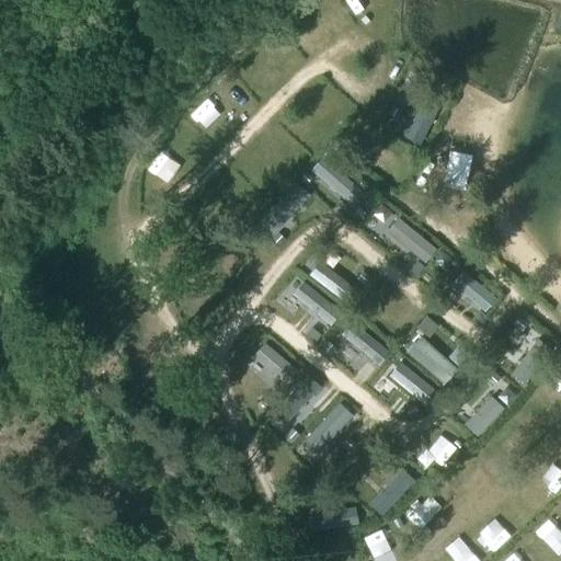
[(425,94),(403,139),(419,147),(442,102),(425,94)]
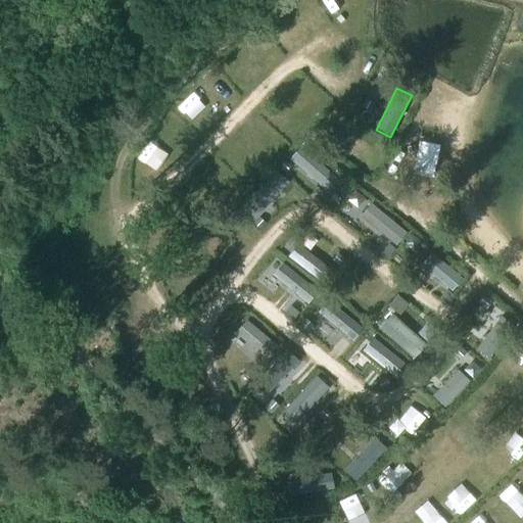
[(301,146),(290,158),(325,190),(336,178),(301,146)]
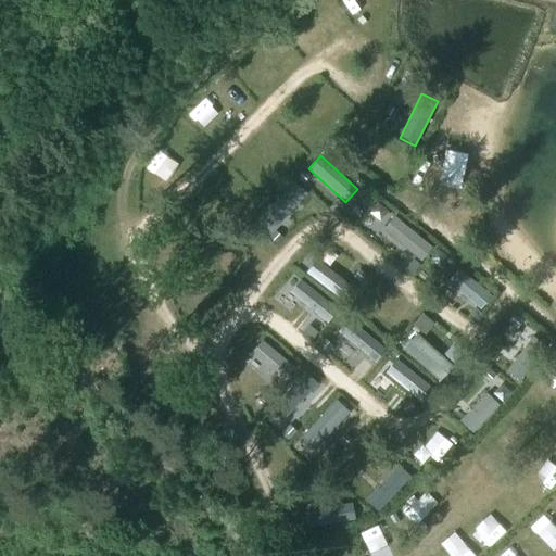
[(304,171),(299,177),(305,184),(311,177),(304,171)]
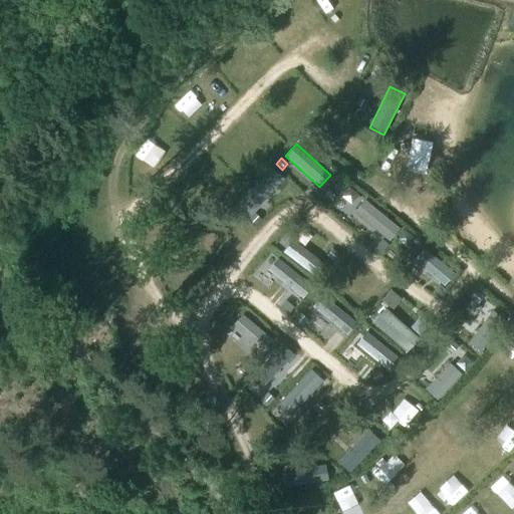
[(272,167),(245,196),(257,207),(284,178),(272,167)]
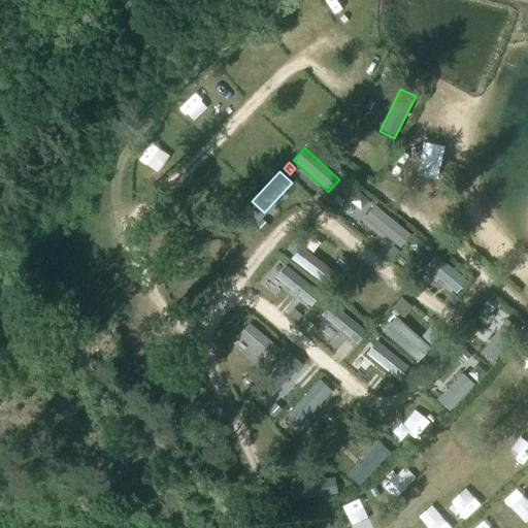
[(375,207),(365,220),(400,249),(410,235),(375,207)]
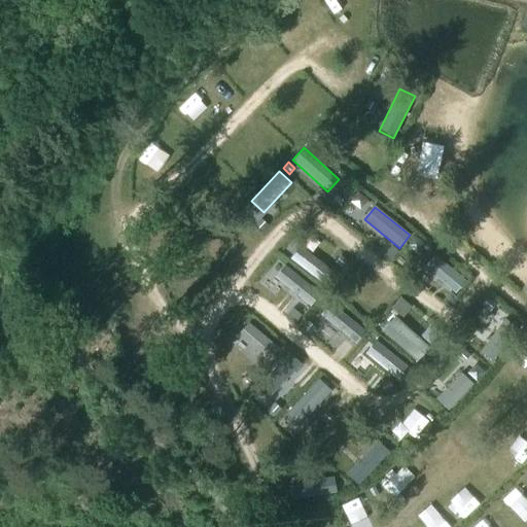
[(261,220),(255,226),(261,233),(268,226),(261,220)]
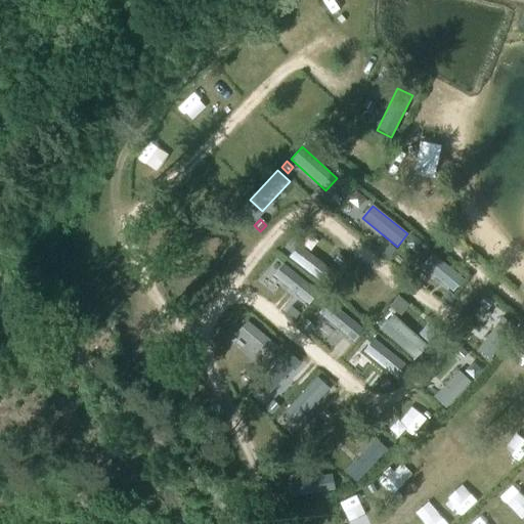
[(299,245),(290,258),(325,285),(335,272),(299,245)]
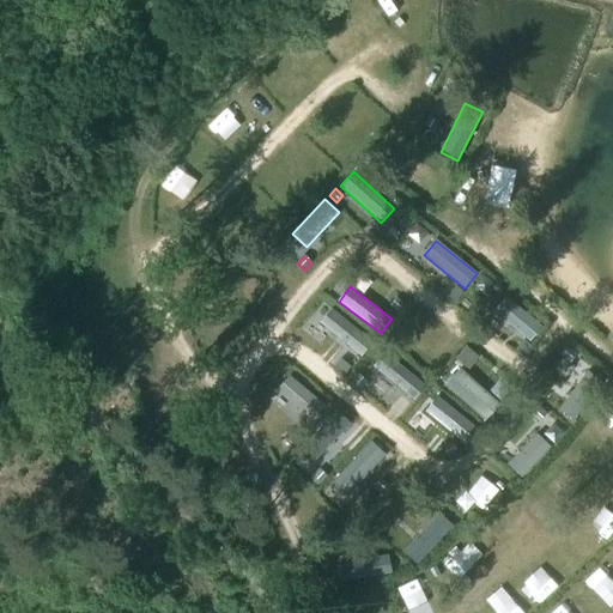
[(456,286),(448,297),(455,303),(463,292),(456,286)]
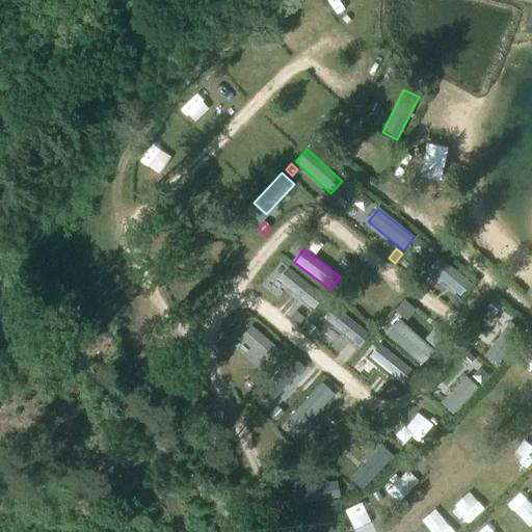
[(343,258),(339,265),(345,270),(350,263),(343,258)]
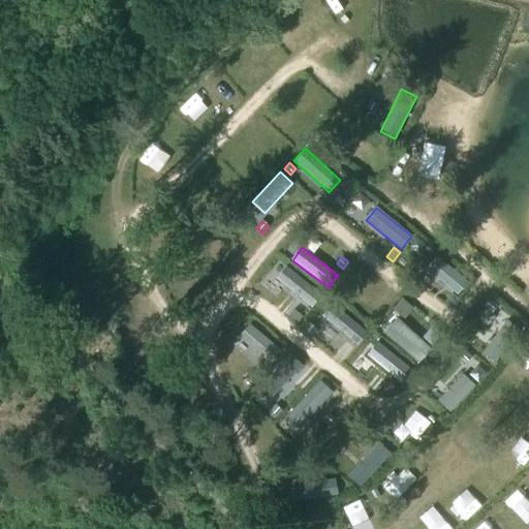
[(437,257),(427,270),(458,296),(468,284),(437,257)]
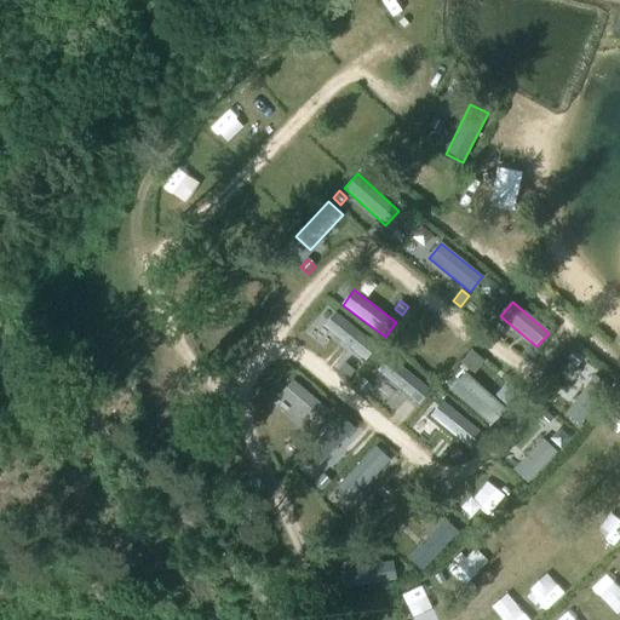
[(336,313),(325,327),(366,361),(377,346),(336,313)]
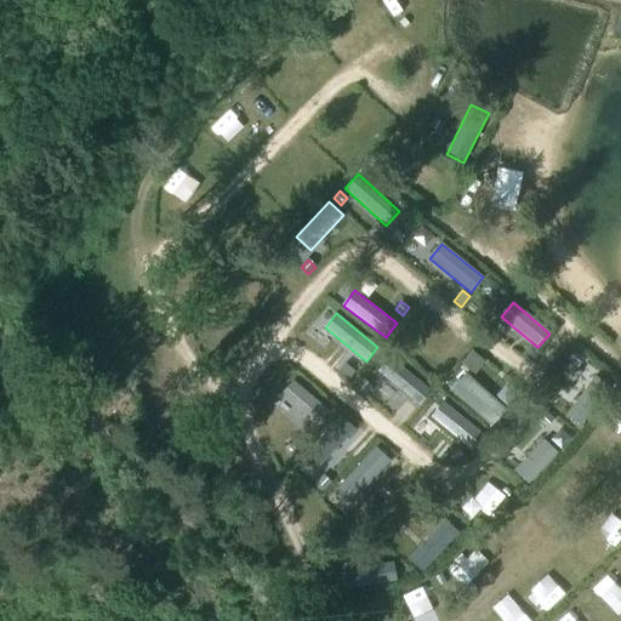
[(533,345),(524,354),(533,360),(540,351),(533,345)]
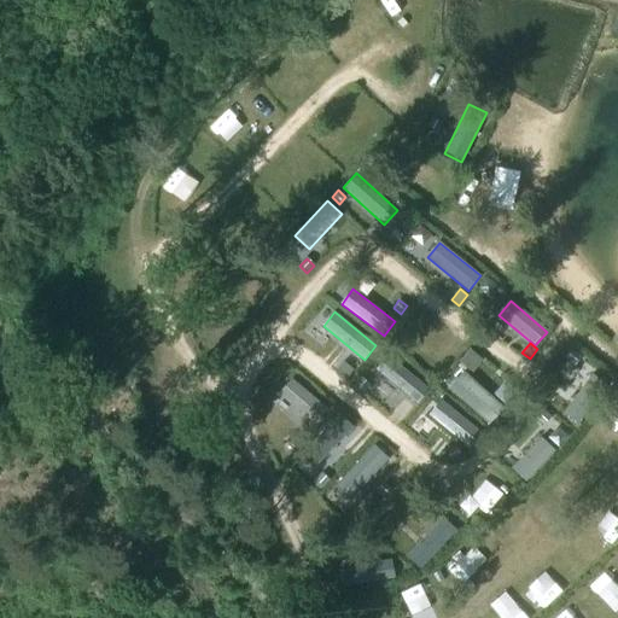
[(472,350),(462,361),(474,371),(483,360),(472,350)]
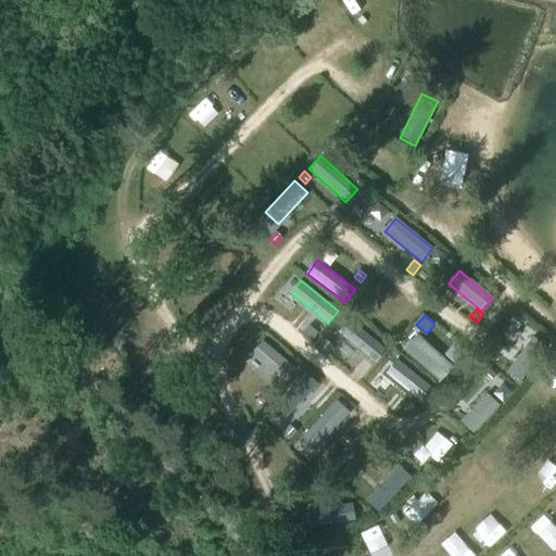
[(513,315),(507,323),(516,329),(521,321),(513,315)]
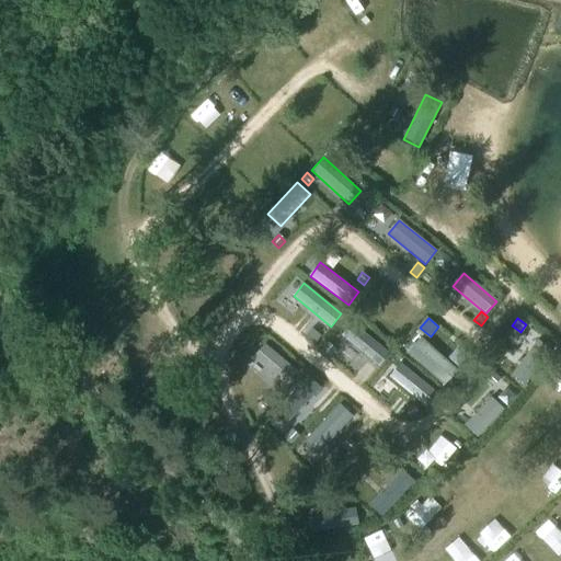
[(353,324),(342,336),(380,367),(390,354),(353,324)]
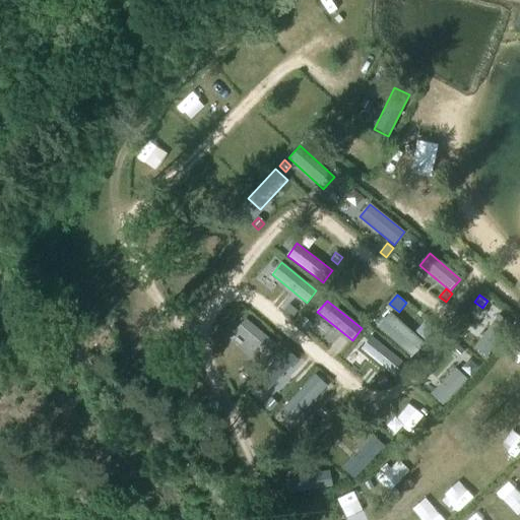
[(289,306),(284,312),(293,318),(298,312),(289,306)]
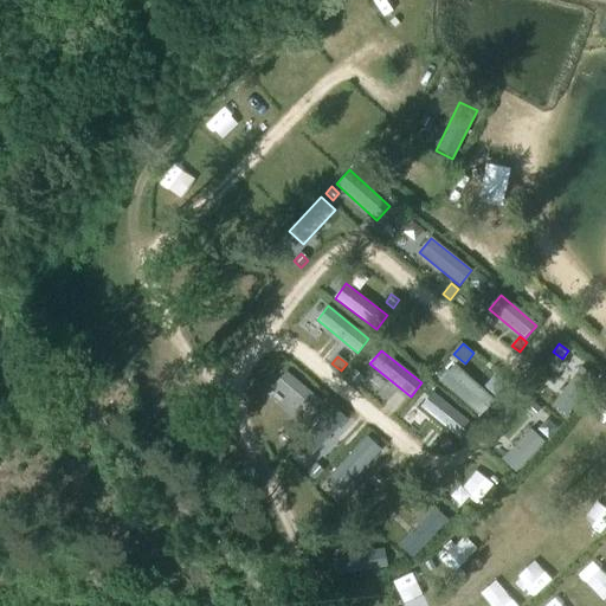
[(455,366),(442,380),(481,414),(494,400),(455,366)]
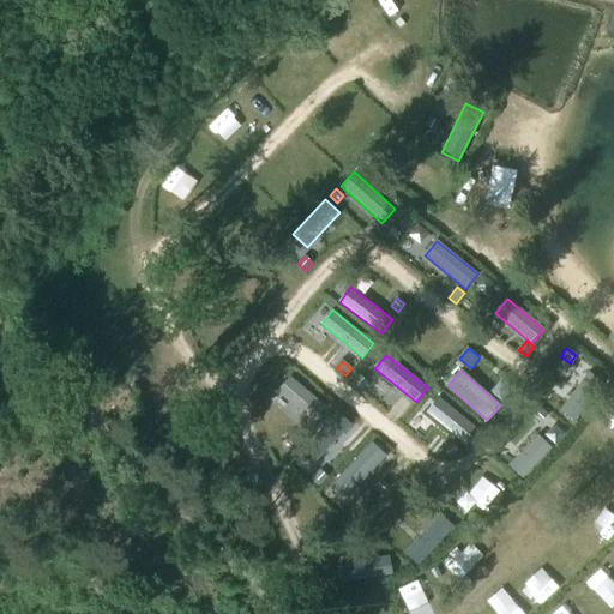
[(590,373),(560,411),(575,421),(603,384),(590,373)]
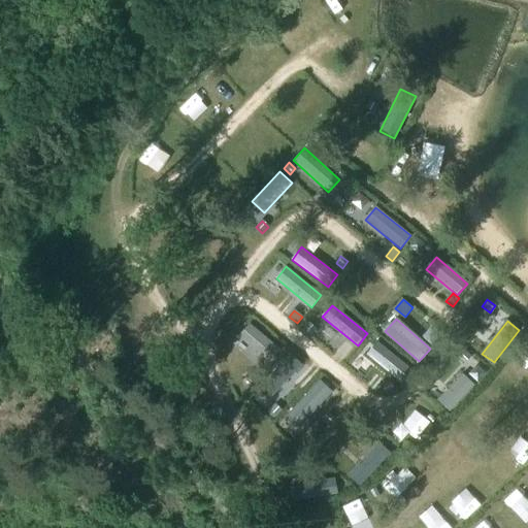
[(309,323),(304,329),(310,334),(316,327),(309,323)]
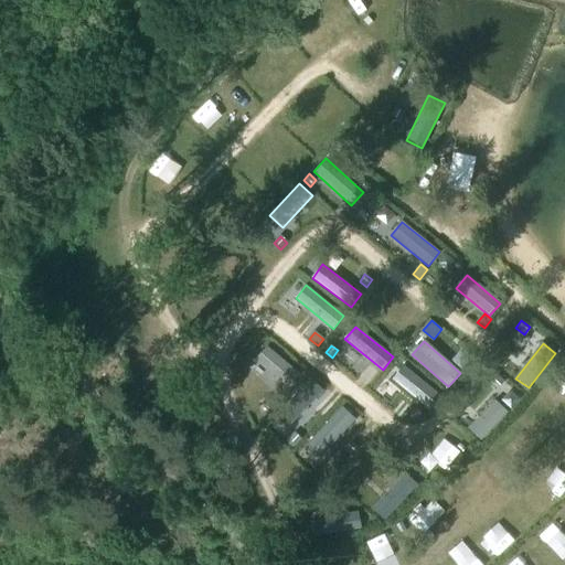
[(266,348),(256,360),(288,387),(299,374),(266,348)]
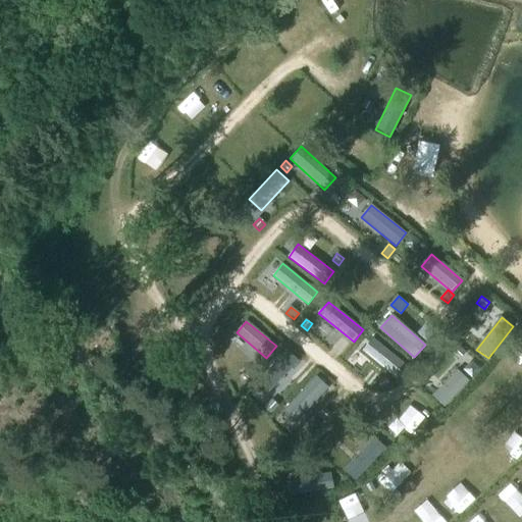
[(459,348),(454,354),(460,359),(465,353),(459,348)]
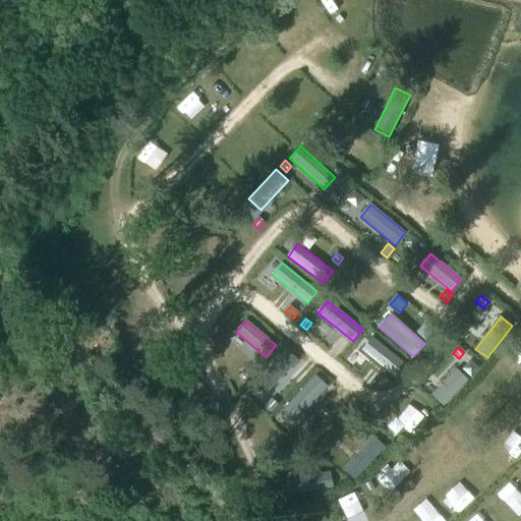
[(287,349),(255,382),(268,393),(298,360),(287,349)]
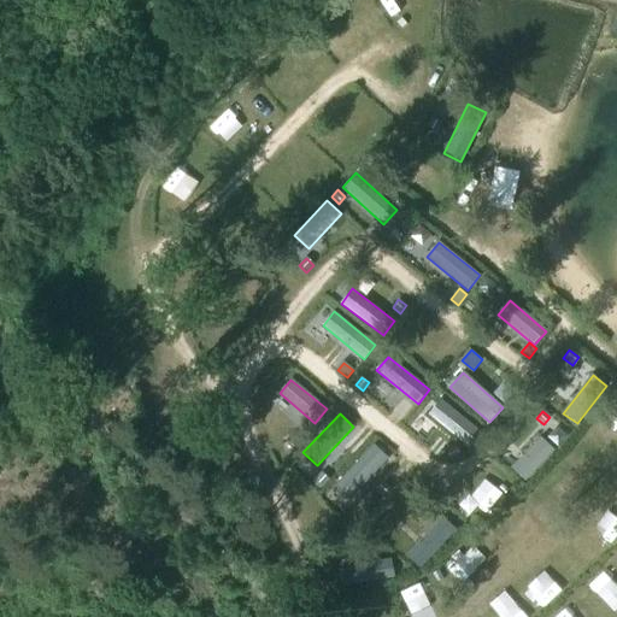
[(298,438),(291,445),(299,451),(305,444),(298,438)]
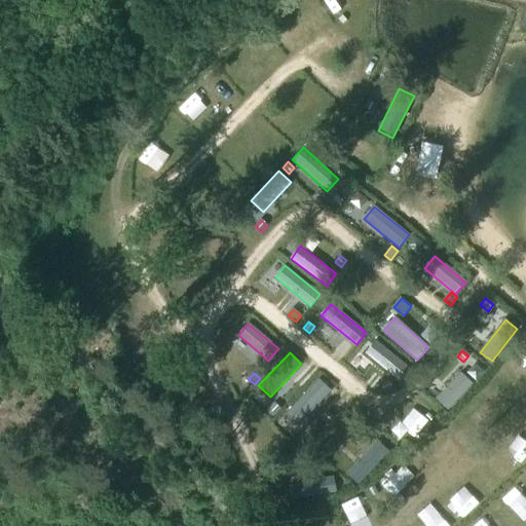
[(462,373),(437,400),(447,410),(473,383),(462,373)]
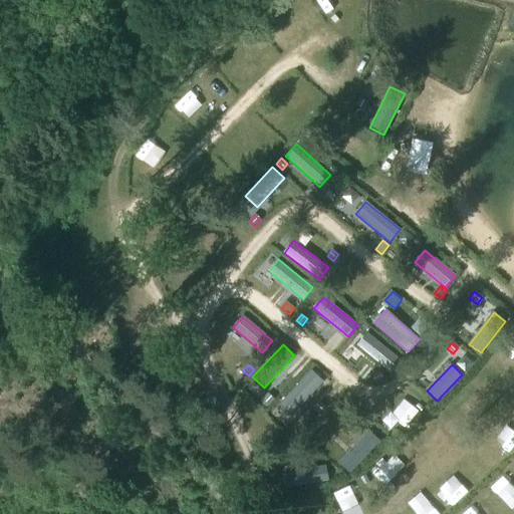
[(310,371),(280,404),(291,415),(322,382),(310,371)]
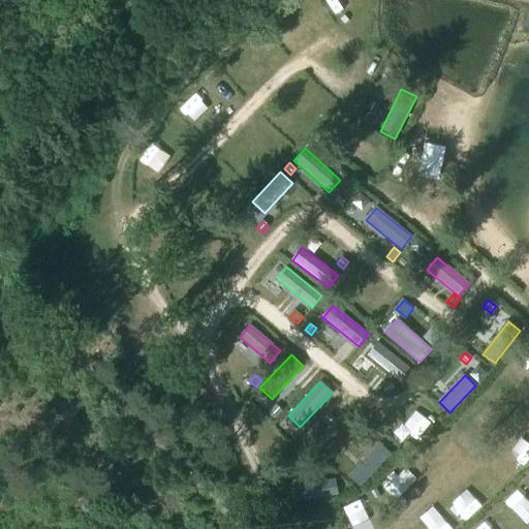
[(276,406),(271,411),(276,417),(282,411),(276,406)]
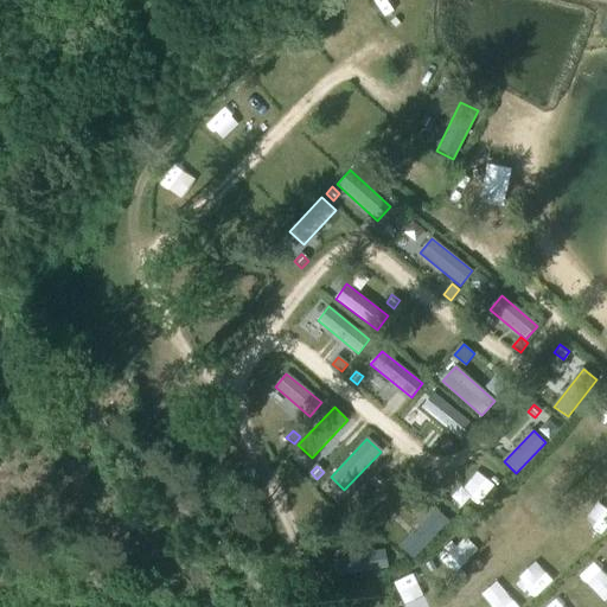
[(378,475),(371,481),(378,489),(384,481),(378,475)]
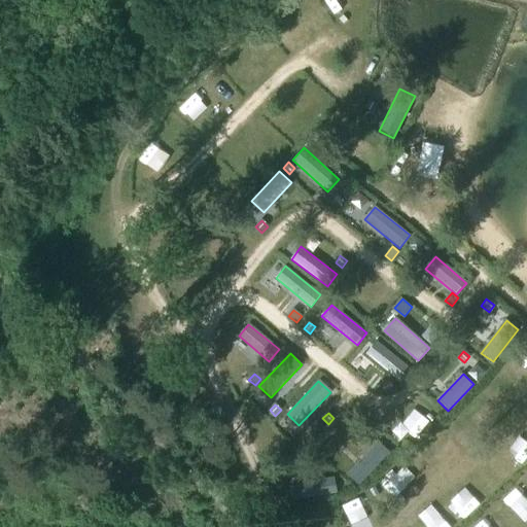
[(371,424),(364,430),(371,436),(377,430),(371,424)]
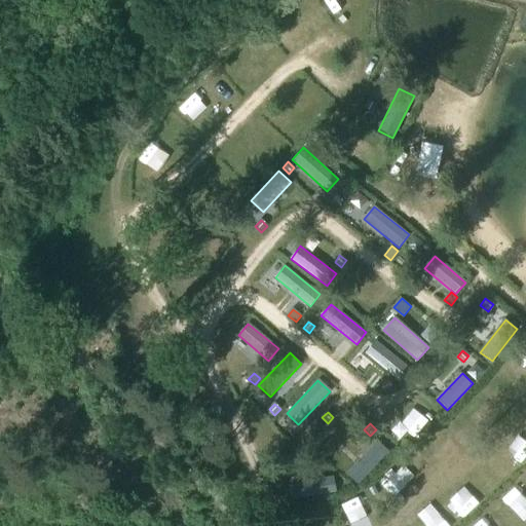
[(377,441),(346,474),(358,484),(388,451),(377,441)]
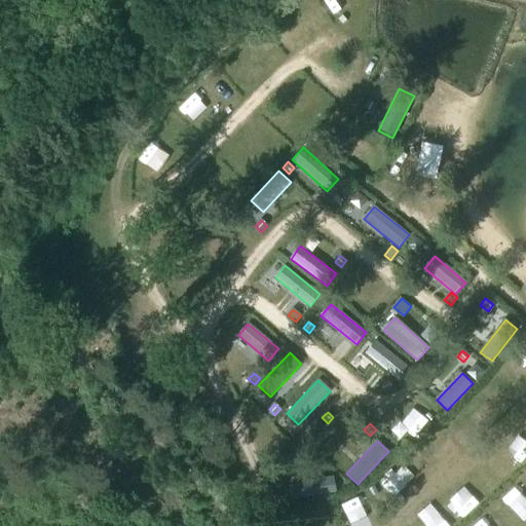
[(320,460),(312,461),(313,470),(322,467),(320,460)]
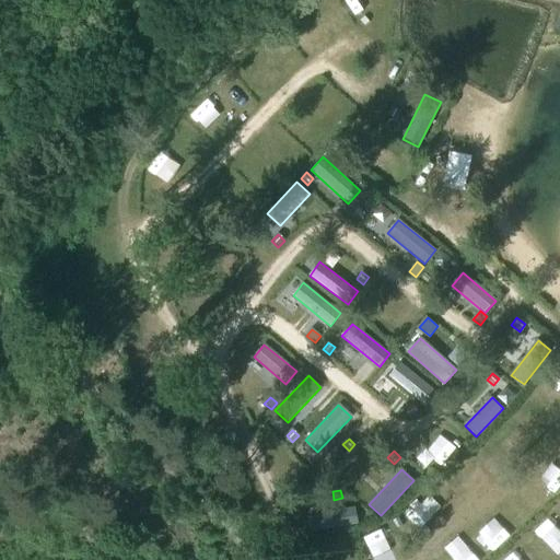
[(354,508),(307,516),(311,533),(358,524),(354,508)]
